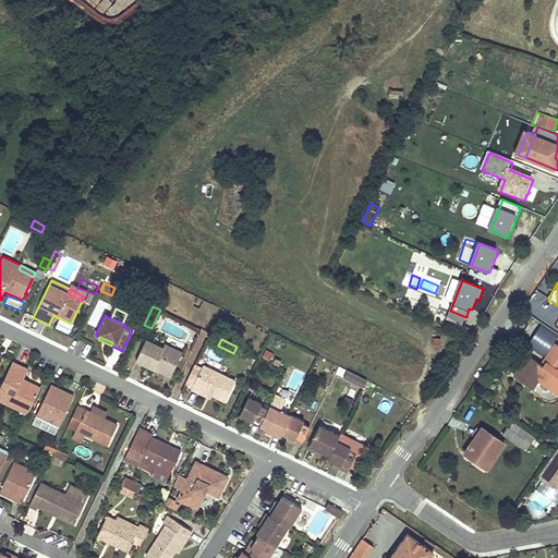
[(145,340),(141,350),(135,361),(153,368),(155,364),(172,373),(182,352),(164,343),(162,348),(145,340)]
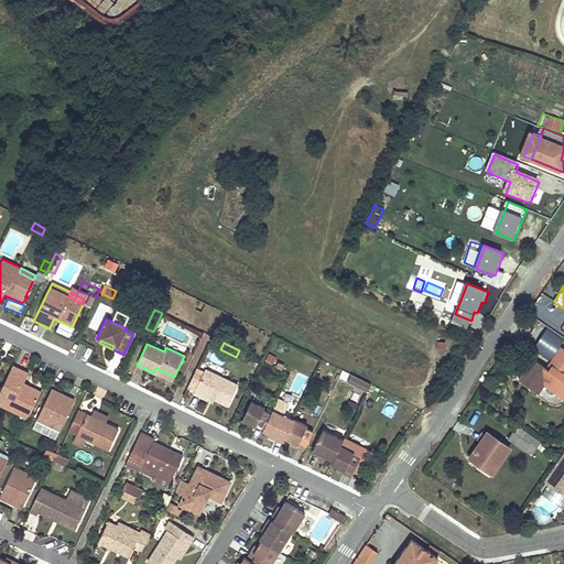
[(540,394),(545,386),(549,381),(563,392),(563,350),(550,370),(534,359),(519,380),(540,394)]
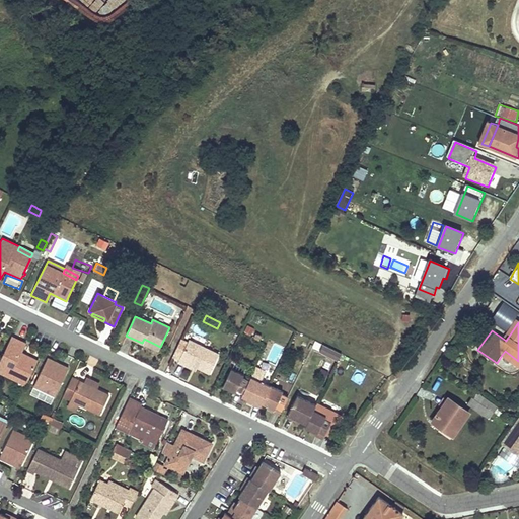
[(11,337),(3,354),(0,359),(0,373),(11,379),(13,375),(26,381),(38,359),(22,352),(26,343),(11,337)]
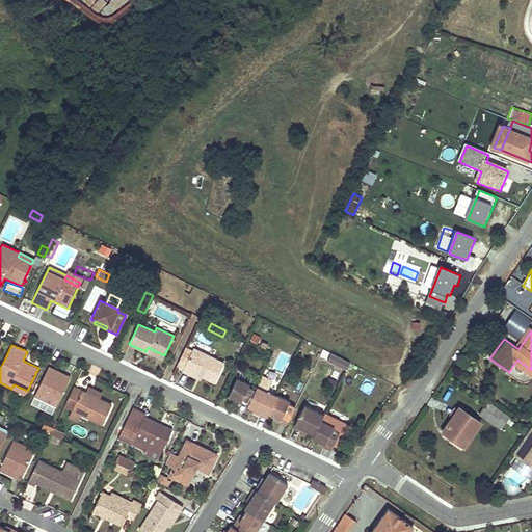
[(145,351),(162,360),(164,355),(148,347),(145,351)]
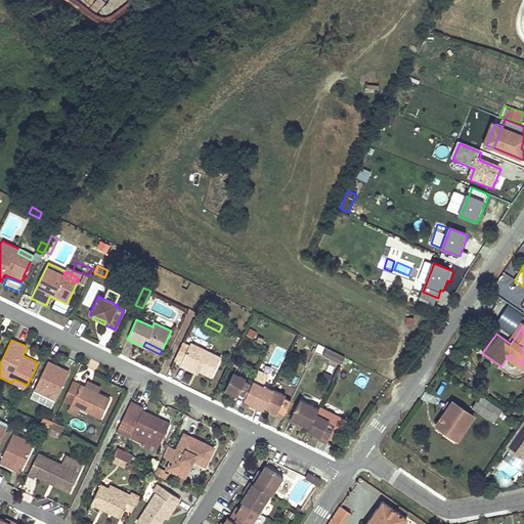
[(220,356),(190,342),(189,345),(182,342),(174,358),(181,362),(179,365),(187,369),(189,365),(199,370),(211,376),(220,356)]
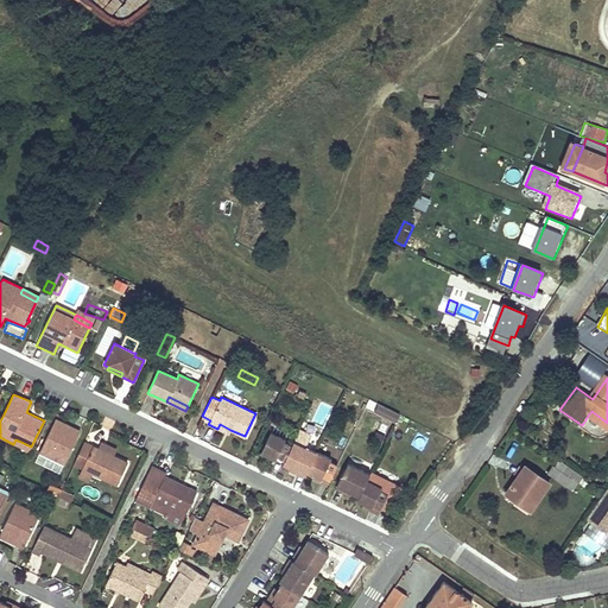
[(396,425),(400,413),(378,405),(374,416),(396,425)]
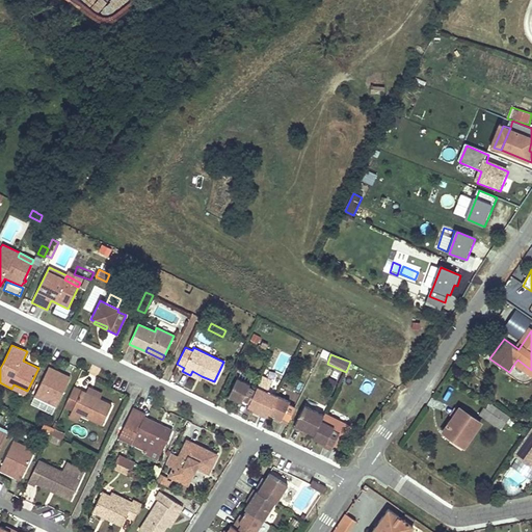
[(514,364),(531,376),(531,370),(517,360),(514,364)]
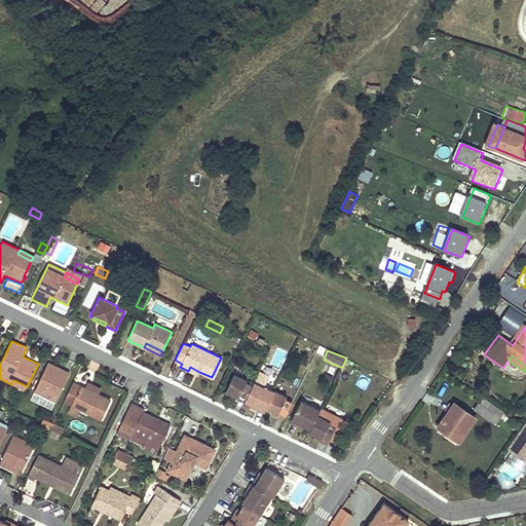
[(54,402),(62,387),(68,374),(58,369),(59,367),(47,362),(34,391),(54,402)]
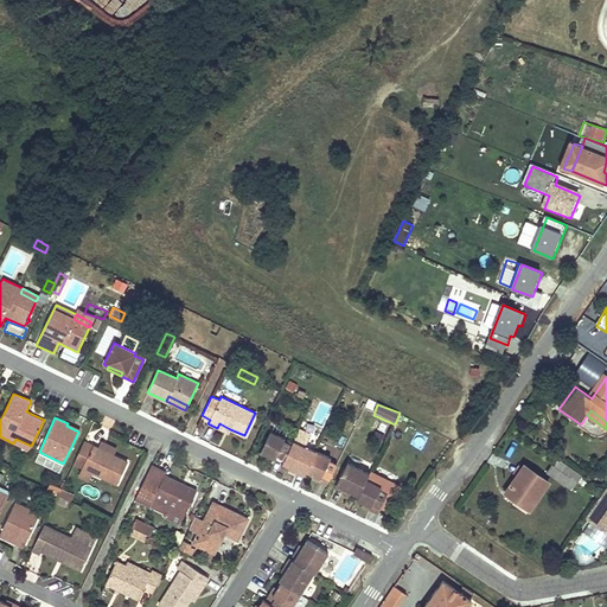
[(291,443),(285,458),(282,461),(289,465),(304,472),(315,449),(305,445),(304,441),(308,432),(299,427),(293,439),(292,441),(291,443)]
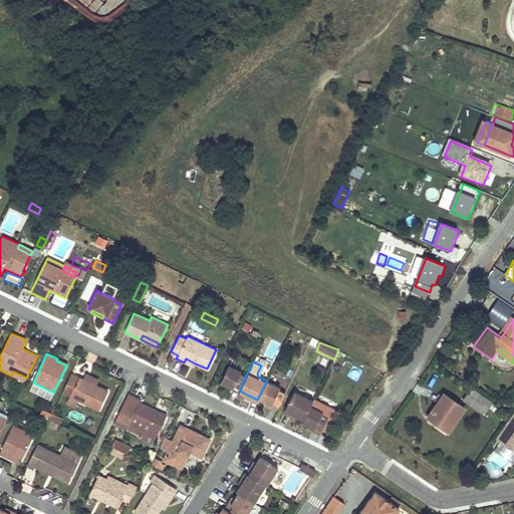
[(241,388),(246,375),(240,372),(241,369),(229,363),(220,381),(233,388),(234,384),(241,388)]
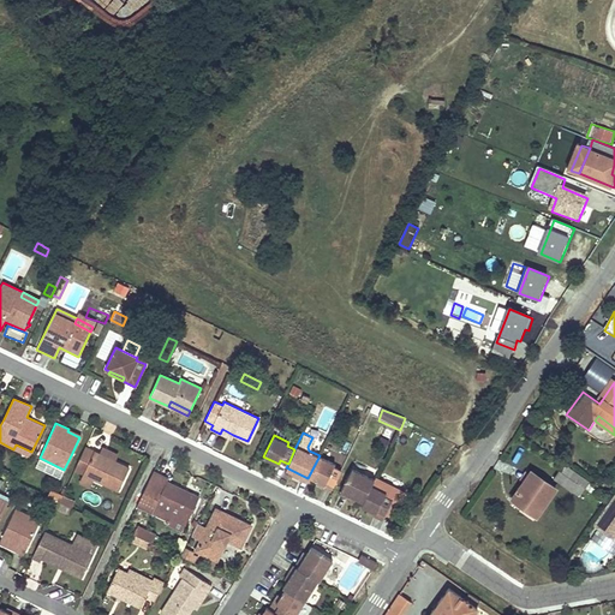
[(29,457),(31,452),(16,445),(13,449),(29,457)]
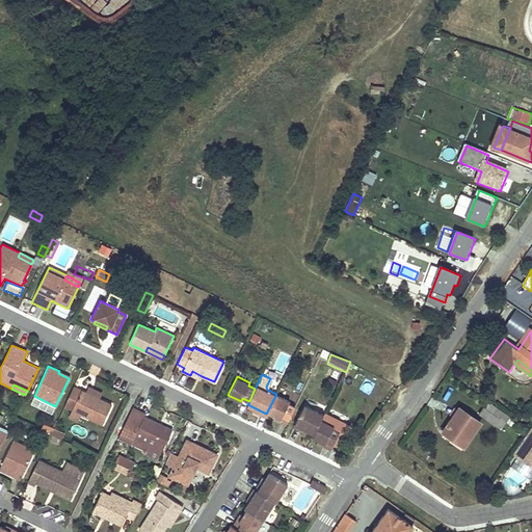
[(81,414),(83,415),(102,423),(110,404),(99,399),(96,398),(86,393),(73,387),(63,405),(72,409),(81,414)]
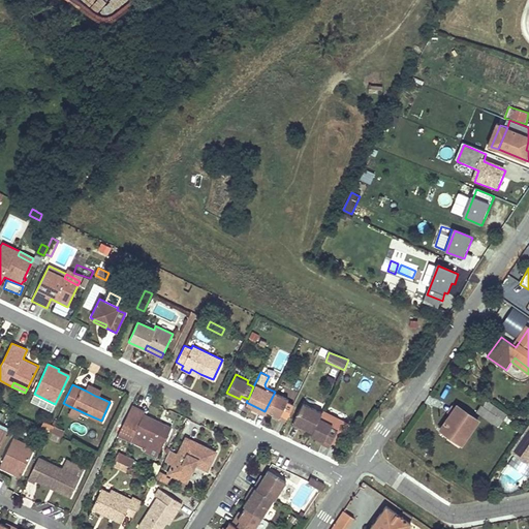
[(101,391),(88,384),(86,391),(95,396),(98,397),(101,391)]
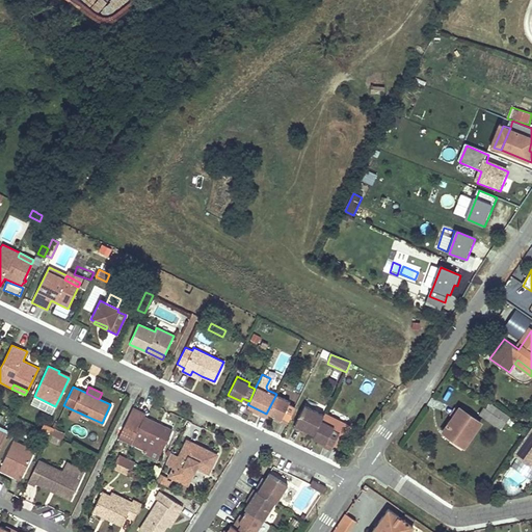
[(276,393),(276,394),(266,414),(273,418),(274,415),(281,417),(282,415),(289,418),(295,405),(288,402),(289,399),(276,393)]
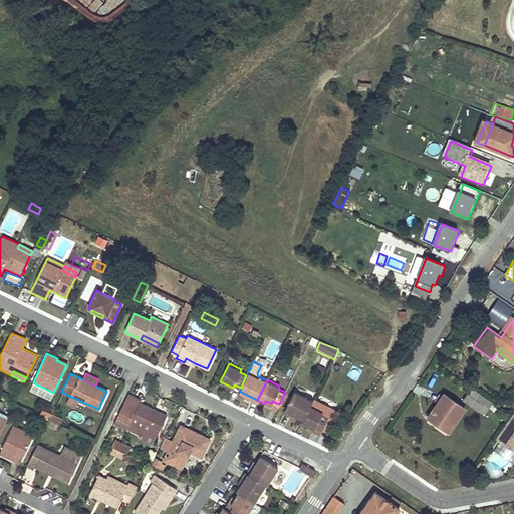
[(474,389),(470,396),(483,405),(490,409),(494,403),(474,389)]
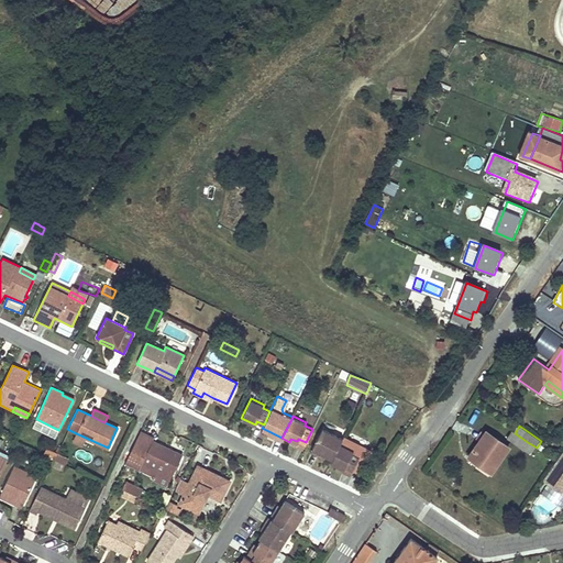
[(324,454),(332,459),(340,443),(342,438),(321,428),(311,449),(324,454)]
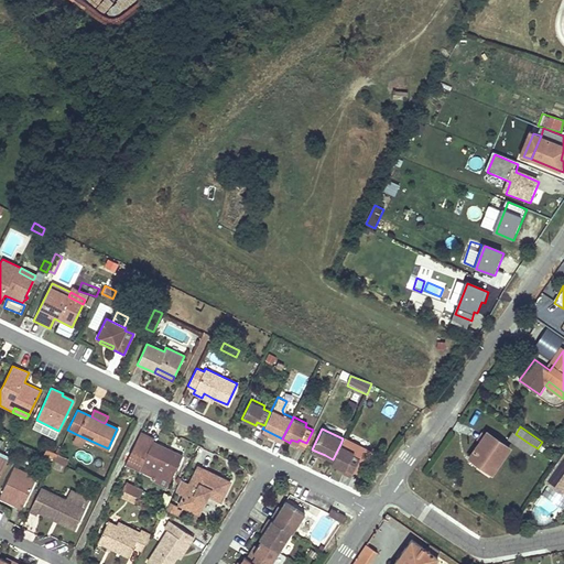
[(125,464),(139,470),(153,477),(152,479),(167,487),(172,477),(182,456),(152,443),(153,438),(140,432),(125,464)]
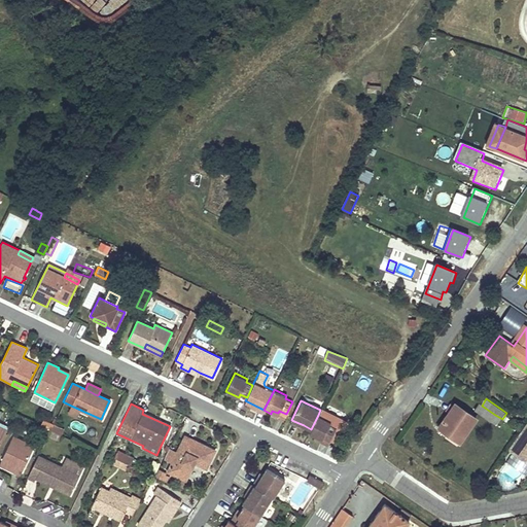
[(262,413),(264,410),(251,403),(249,407),(262,413)]
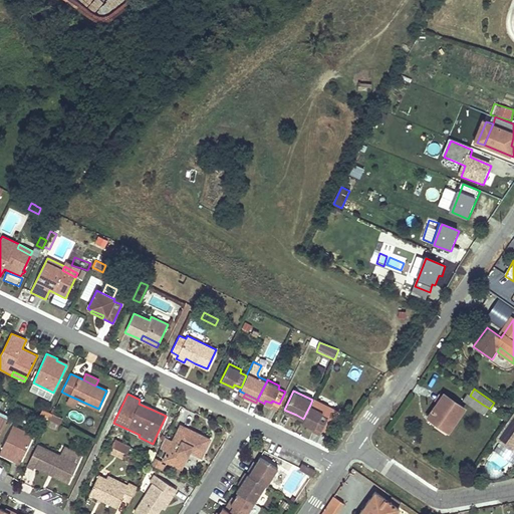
[(468,394),(464,400),(479,411),(483,405),(470,396),(468,394)]
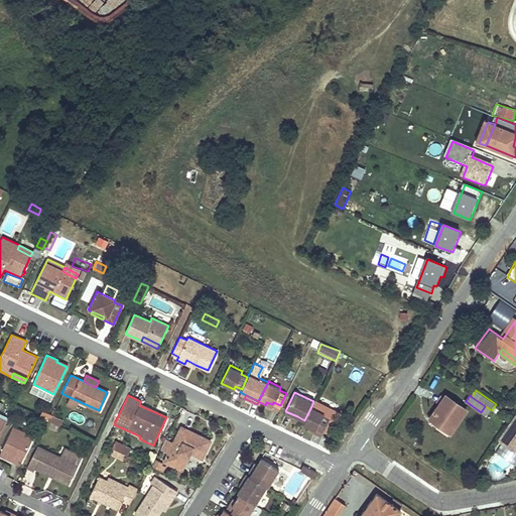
[(437,424),(450,433),(467,410),(446,396),(430,419),(437,424)]
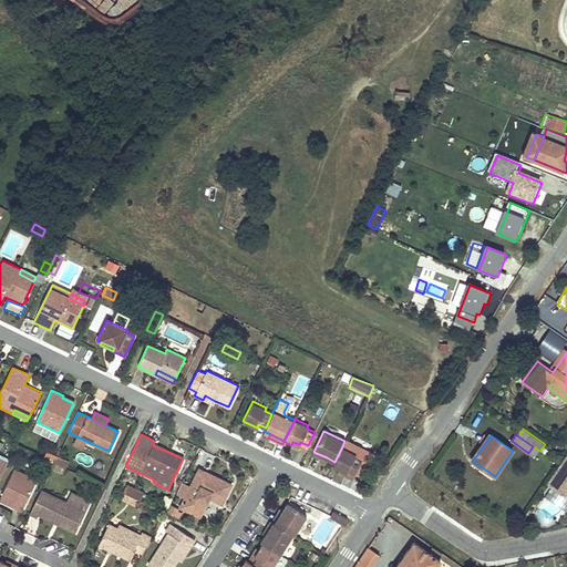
[(86,441),(76,436),(73,445),(82,450),(86,441)]
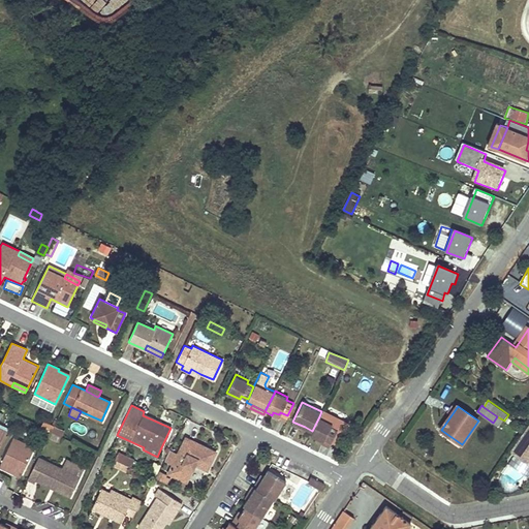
[(272,415),(284,421),(287,415),(280,412),(279,414),(273,412),(272,415)]
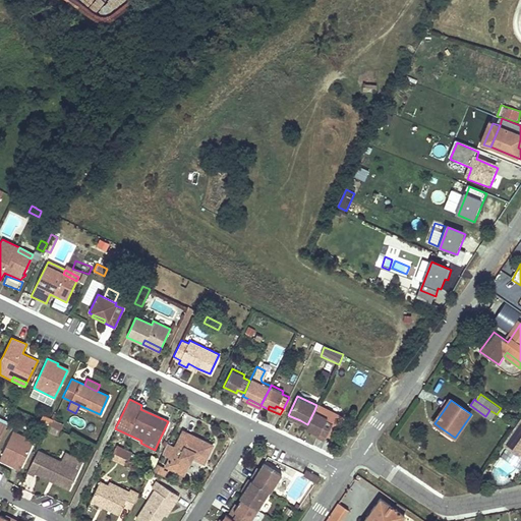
[(331,421),(328,420),(326,419),(327,416),(314,410),(307,424),(306,427),(310,429),(317,432),(319,430),(325,433),(331,421)]
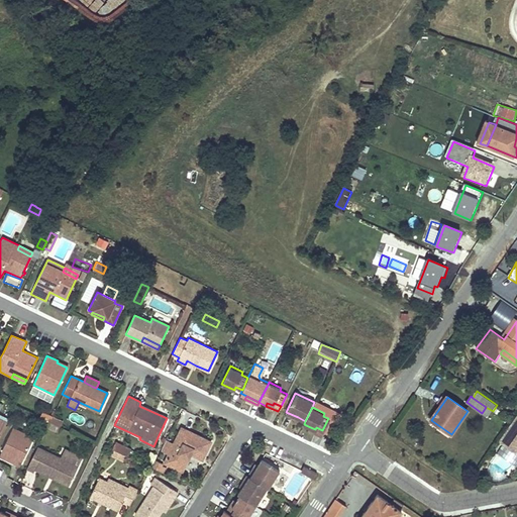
[(493,411),(486,407),(482,413),(488,417),(493,411)]
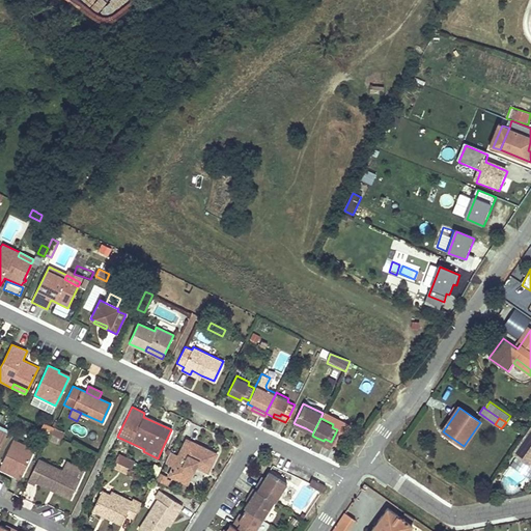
[(292,426),(305,431),(306,428),(294,423),(292,426)]
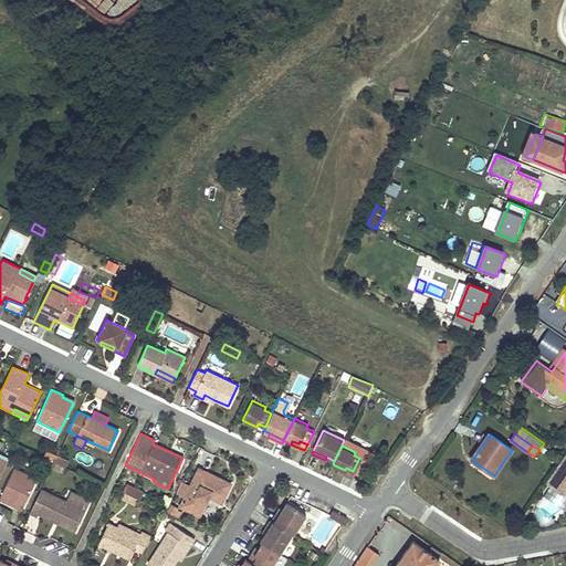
[(565,456),(553,475),(565,484),(565,456)]
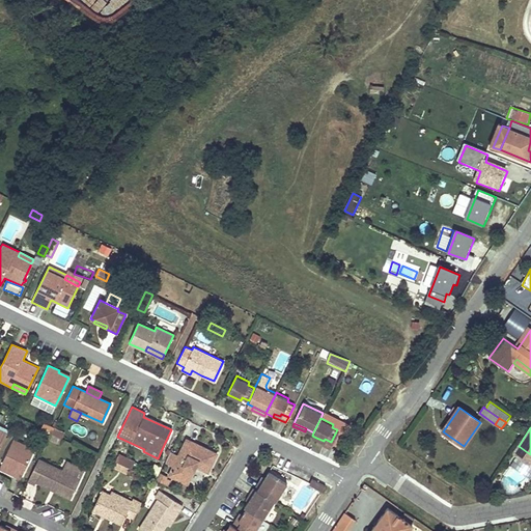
[(64,434),(53,428),(51,432),(62,439),(64,434)]
